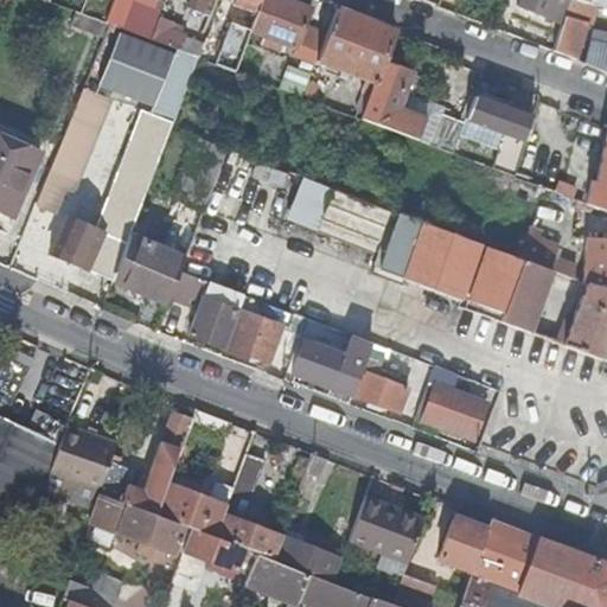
[(148,0),(146,0),(134,30),(152,37),(161,14),(165,6),(148,0)]
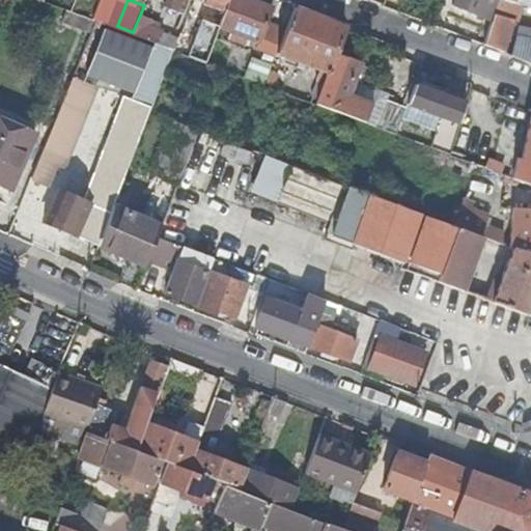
[(173,0),(171,7),(184,11),(187,0),(173,0)]
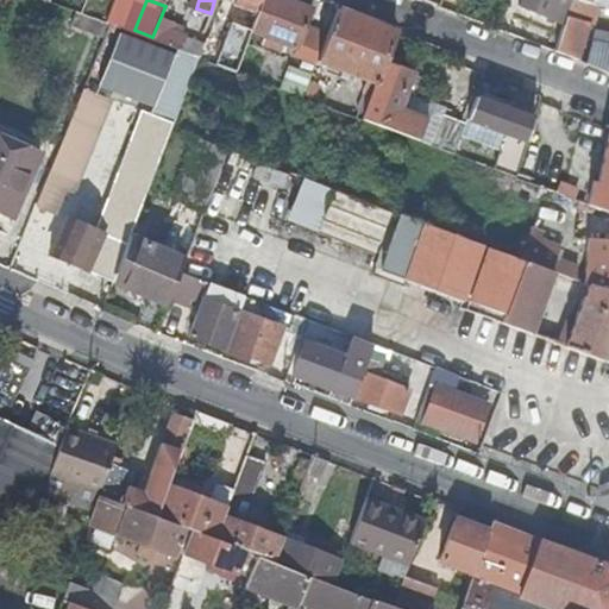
[(296,55),(318,63),(319,60),(331,32),(307,23),(313,7),(295,0),(263,0),(263,5),(245,50),(256,55),(264,33),(299,46),(296,55)]
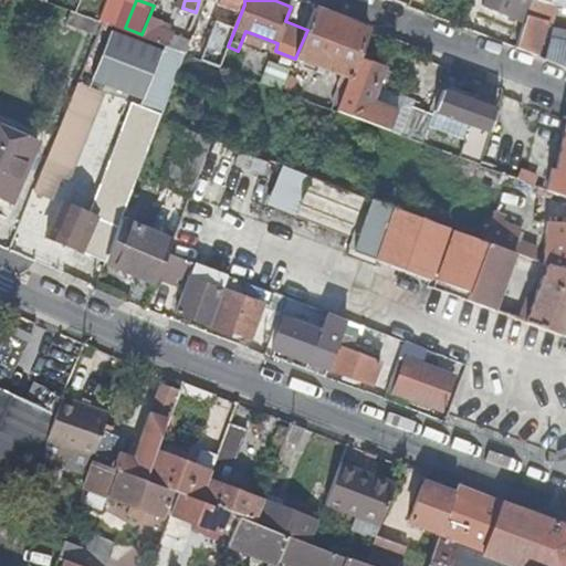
[(485,0),(484,6),(525,22),(527,16),(532,0),(485,0)]
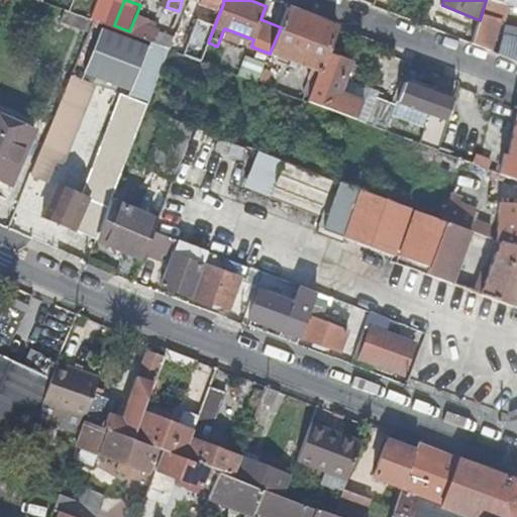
[(505,2),(494,0),(486,0),(482,14),(500,19),(505,2)]
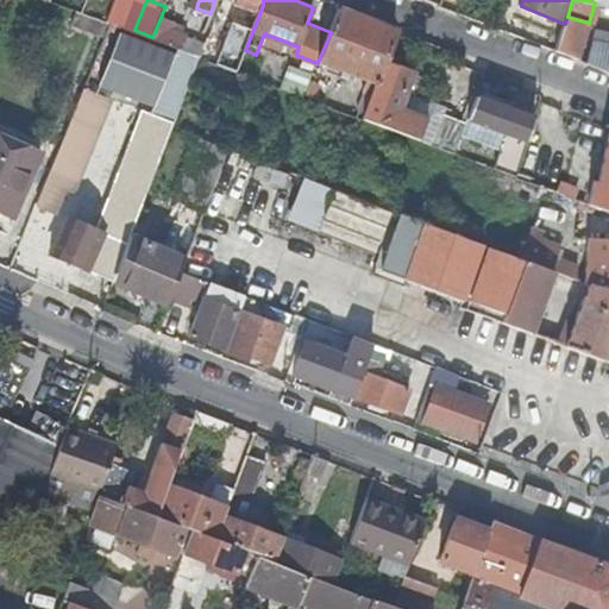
[(608,0),(582,0),(595,2),(608,6),(608,36),(597,33),(586,63),(608,71),(608,0)]
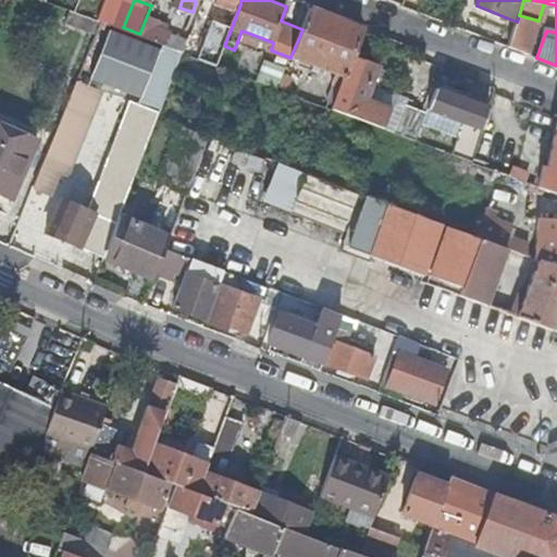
[(302,29),(292,54),(345,75),(362,27),(311,7),(302,29)]
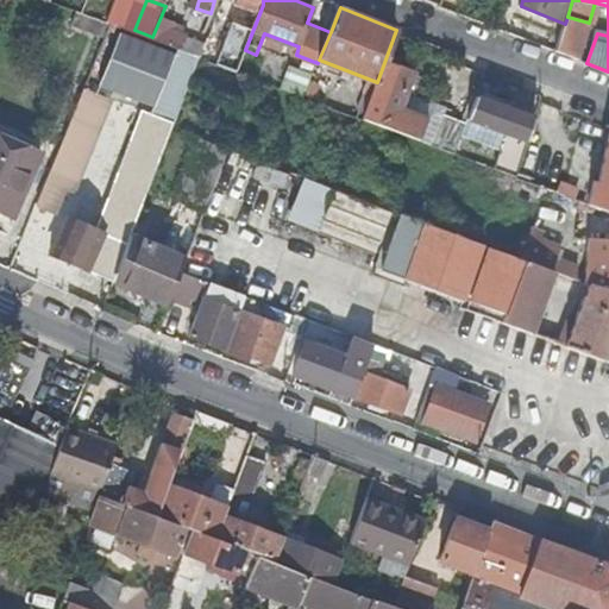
[(182,49),(187,36),(188,33),(171,26),(174,19),(162,14),(152,37),(180,48),(182,49)]
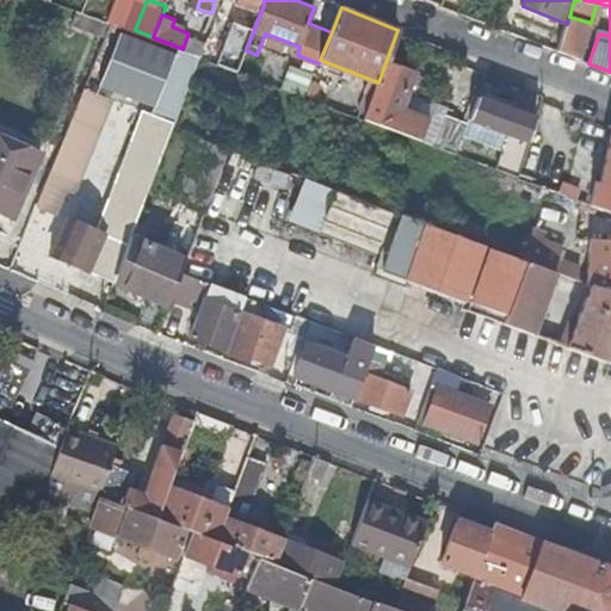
[(591,23),(569,17),(567,24),(559,51),(581,60),(592,23),(591,23)]
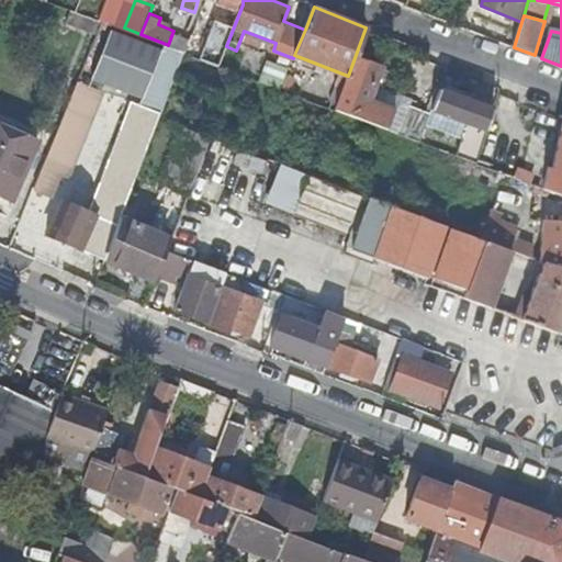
[(124,27),(115,24),(103,54),(155,75),(166,44),(141,34),(124,27)]
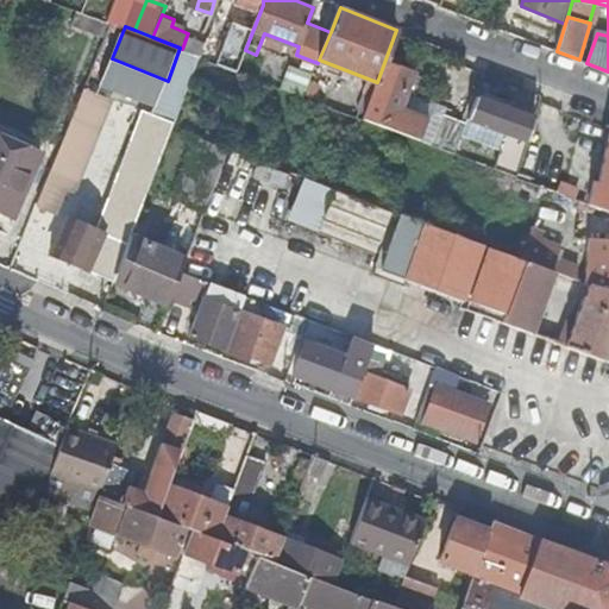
[(236,71),(248,33),(225,26),(213,66),(236,71)]
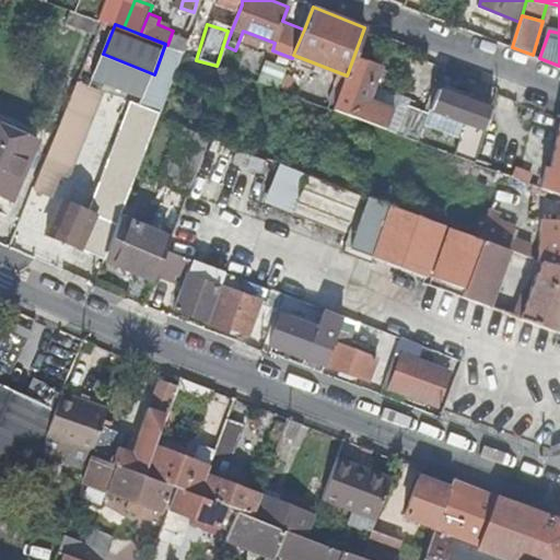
[(184,51),(184,50),(186,38),(172,33),(167,45),(184,51)]
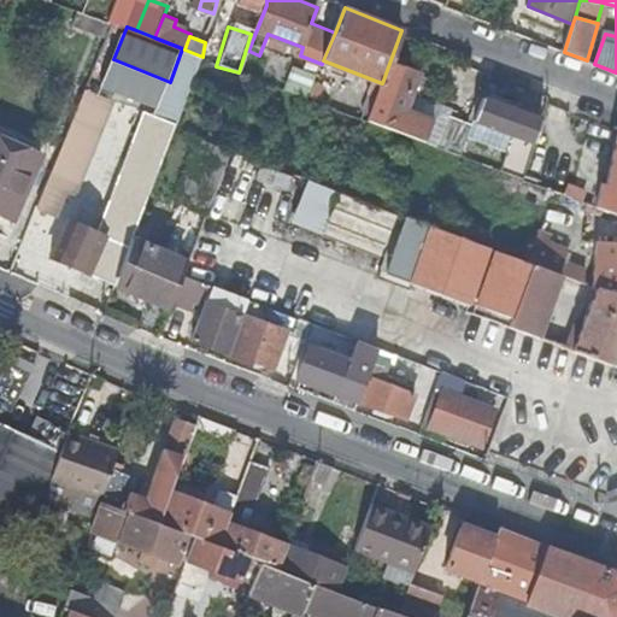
[(72,122),(101,134),(124,74),(97,62),(72,122)]
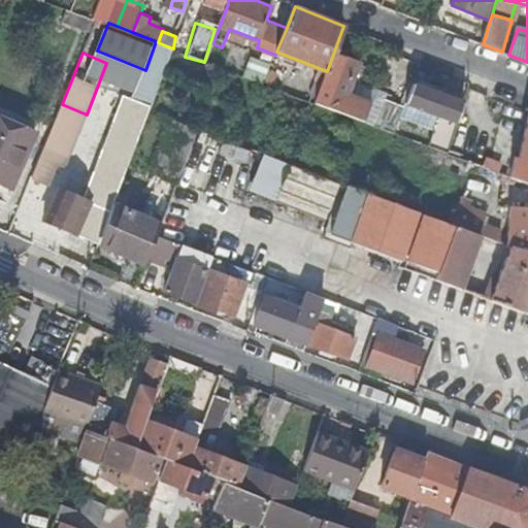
[(334,54),(316,102),(364,121),(368,111),(372,100),(347,91),(351,80),(358,62),(334,54)]
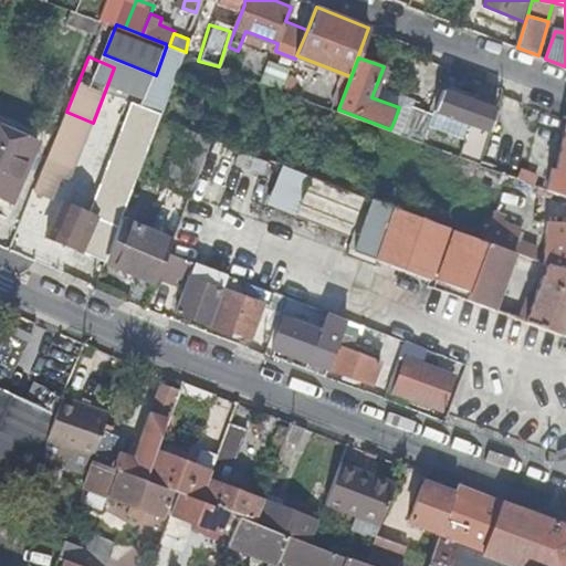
[(266,61),(260,82),(282,90),(289,69),(266,61)]
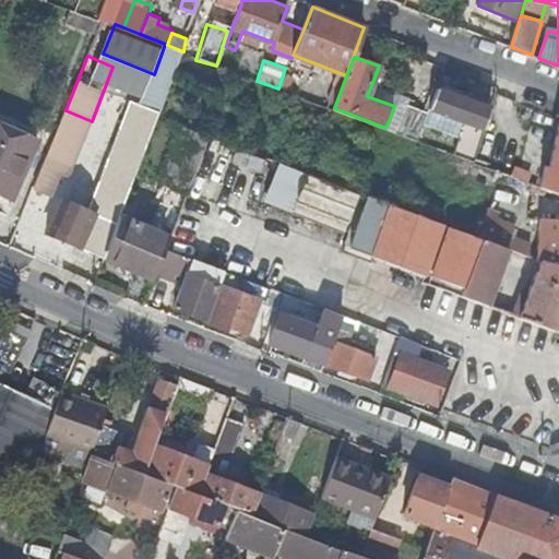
[(394,106),(390,118),(403,122),(409,107),(412,100),(371,85),(367,96),(394,106)]
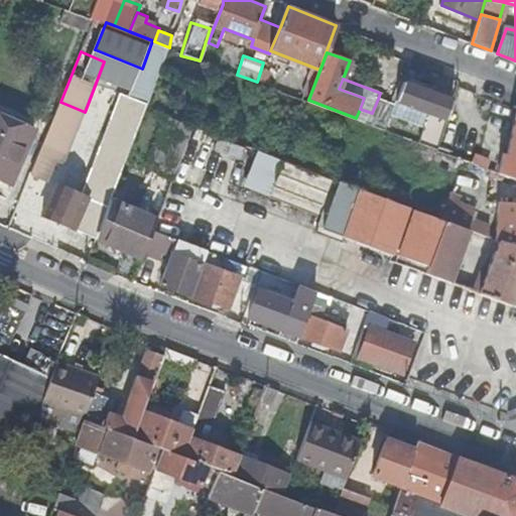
[(398,101),(448,119),(454,100),(404,82),(398,101)]
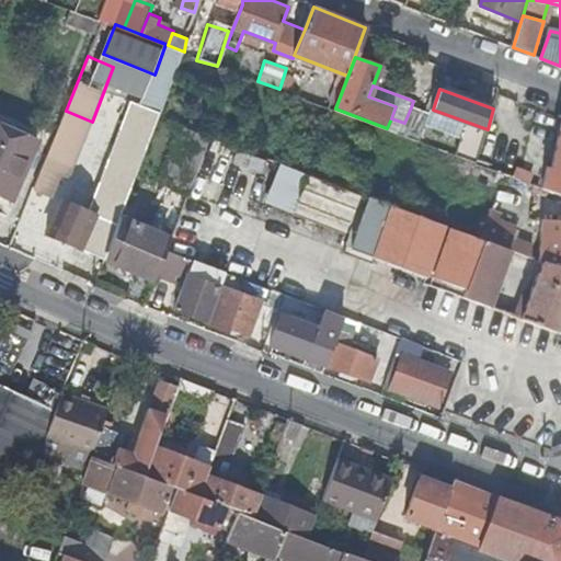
[(115,168),(137,176),(161,112),(137,105),(115,168)]
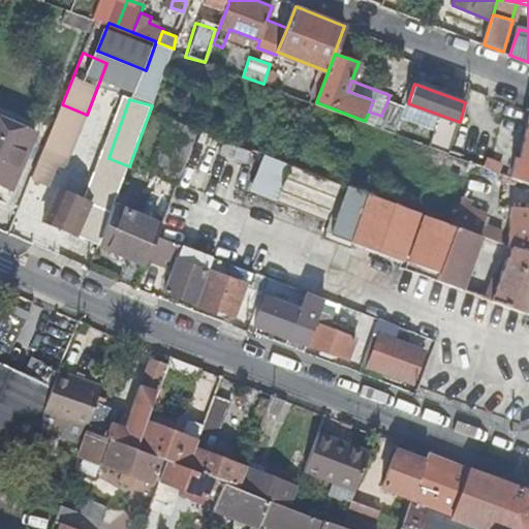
[(381,116),(378,126),(397,132),(406,107),(387,101),(381,116)]
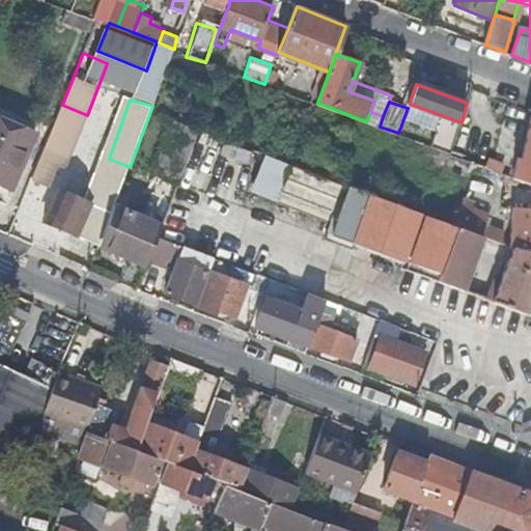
[(199,131),(200,128),(205,113),(182,104),(175,121),(199,131)]
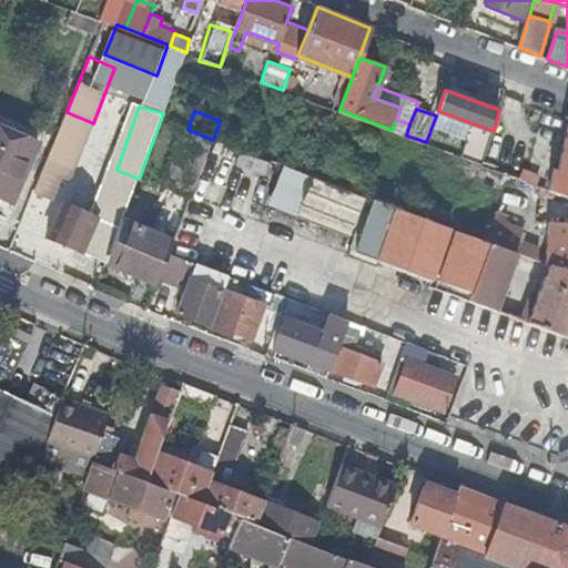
[(67,112),(37,190),(54,196),(63,175),(71,178),(93,123),(67,112)]
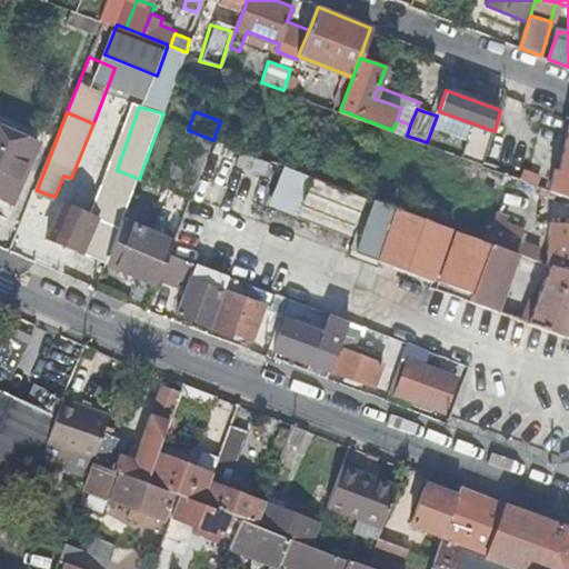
[(40,141),(0,122),(0,195),(15,201),(40,141)]
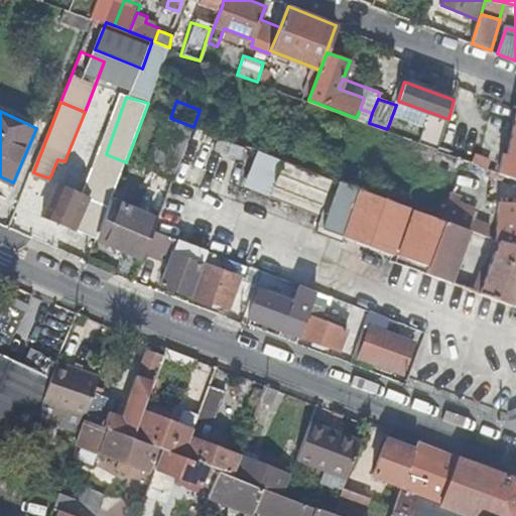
[(154,230),(173,178),(194,127),(170,118),(150,170),(155,172),(141,212),(118,202),(119,200),(113,198),(103,224),(109,226),(104,241),(144,257),(146,253),(147,247),(154,230)]
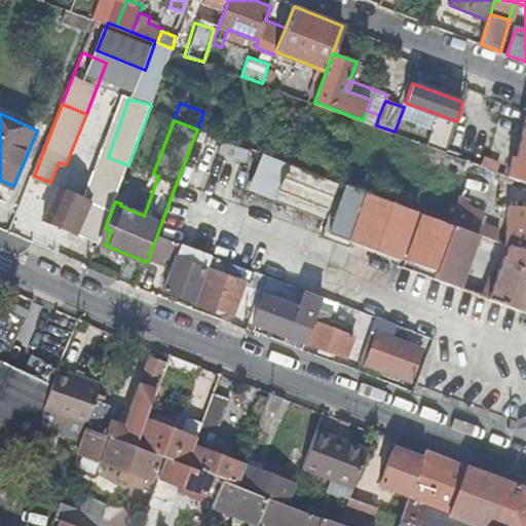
[(515,178),(525,181),(525,120),(519,156),(515,155),(510,176),(515,178)]
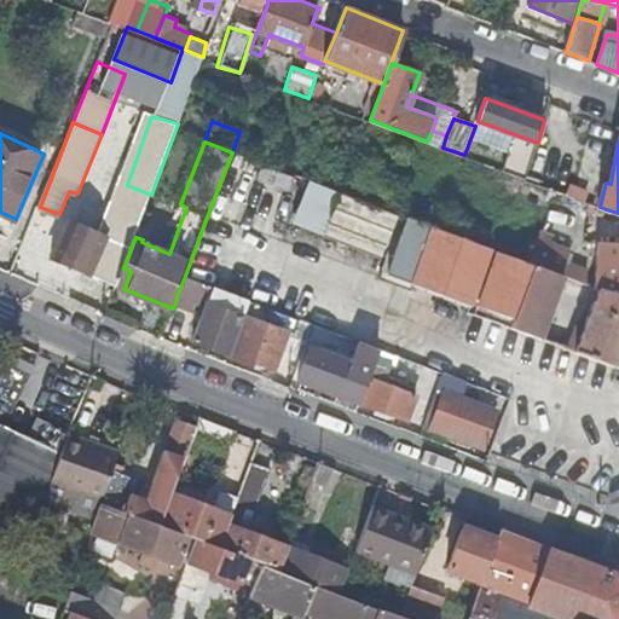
[(306,179),(289,223),(380,256),(397,214),(306,179)]
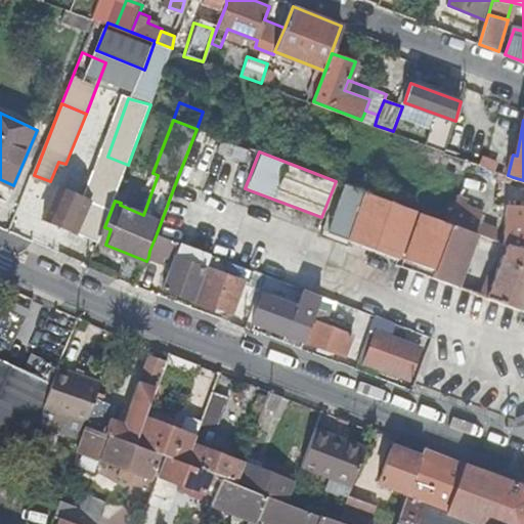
[(104,227),(115,201),(128,165),(107,157),(91,201),(59,187),(46,218),(99,242),(104,227)]
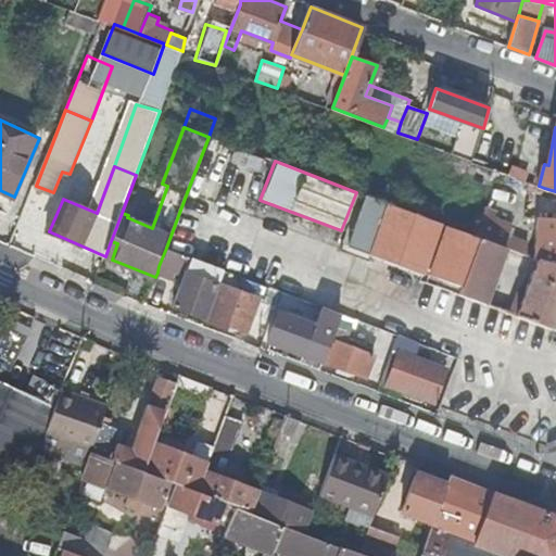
[(540,200),(544,188),(539,186),(501,172),(496,182),(540,200)]
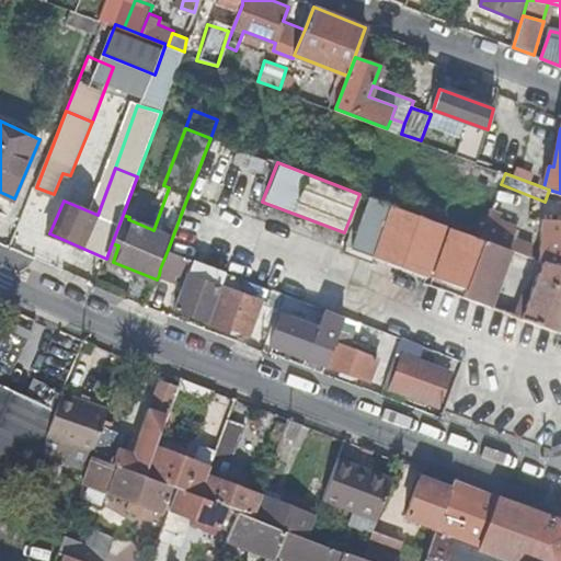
[(533,258),(536,249),(537,247),(515,238),(515,236),(495,228),(501,213),(491,209),(480,238),(484,240),(512,250),(533,258)]
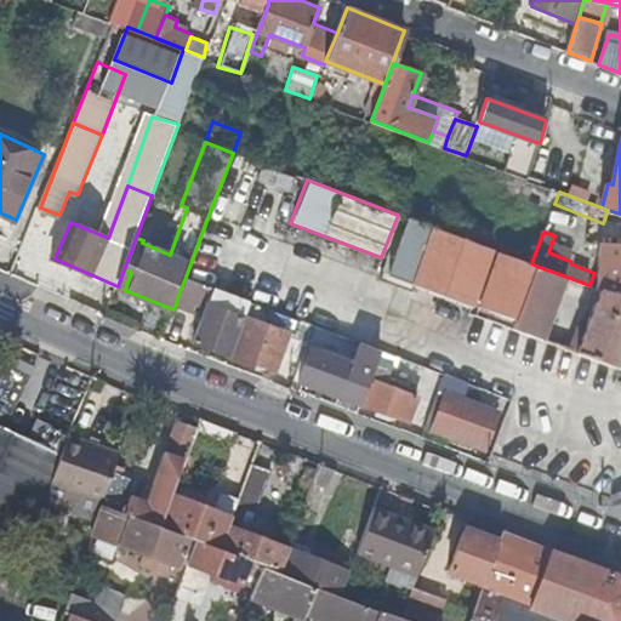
[(620,243),(602,241),(599,277),(598,289),(600,290),(620,296),(620,243)]
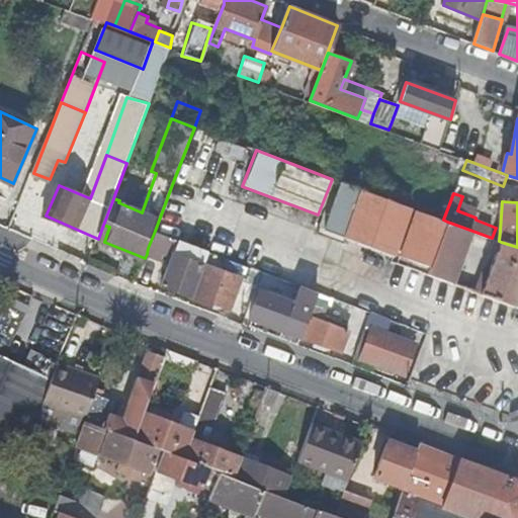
[(426,273),(453,283),(472,231),(447,222),(437,250),(431,248),(422,272),(425,273),(426,273)]
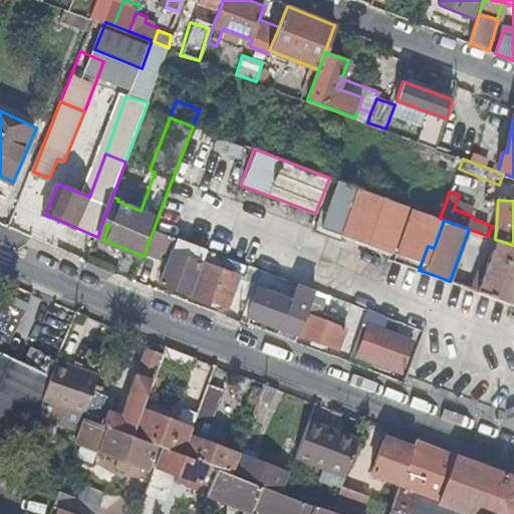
[(168,234),(154,229),(147,246),(146,252),(161,258),(170,234),(168,234)]
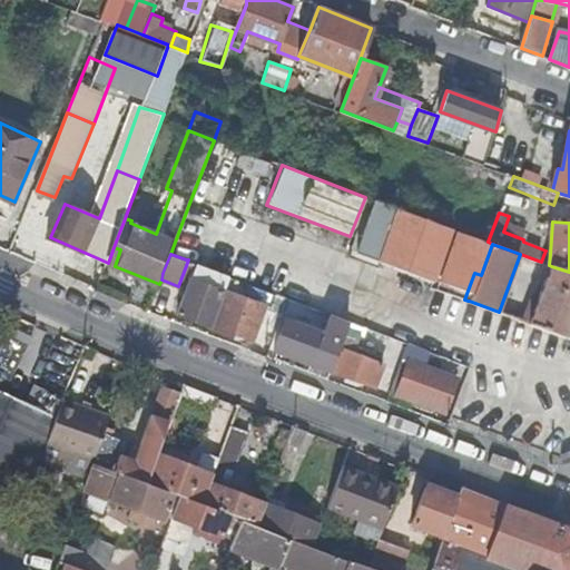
[(214,269),(197,263),(178,314),(212,326),(231,276),(214,269)]
